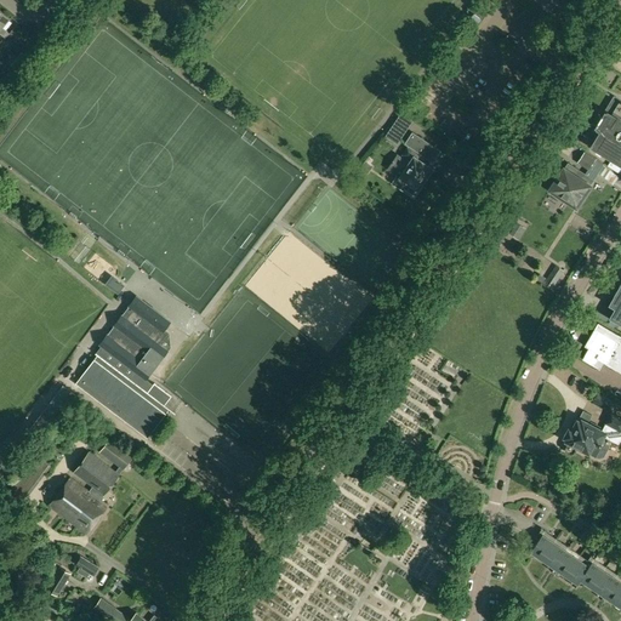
[(0,9),(0,29),(1,30),(0,32),(0,33),(6,39),(10,33),(4,28),(11,18),(0,9)]
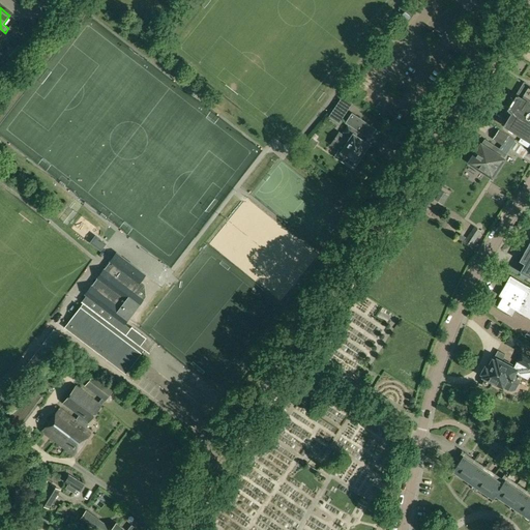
[(403,13),(402,15),(408,20),(409,19),(411,17),(405,11),(403,13)]
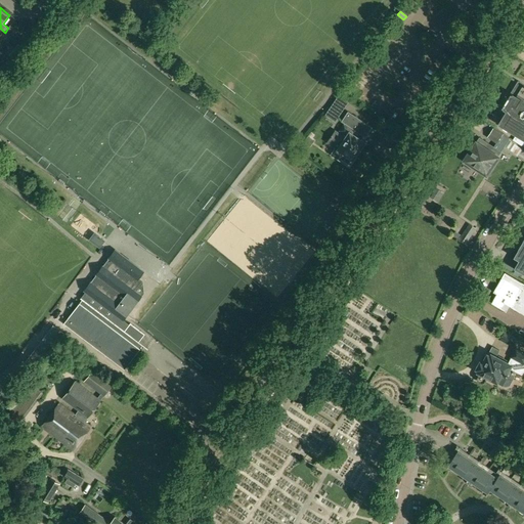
[(523,86),(523,85),(517,95),(513,93),(512,94),(511,93),(508,98),(505,103),(501,107),(507,111),(499,124),(523,138),(523,86)]
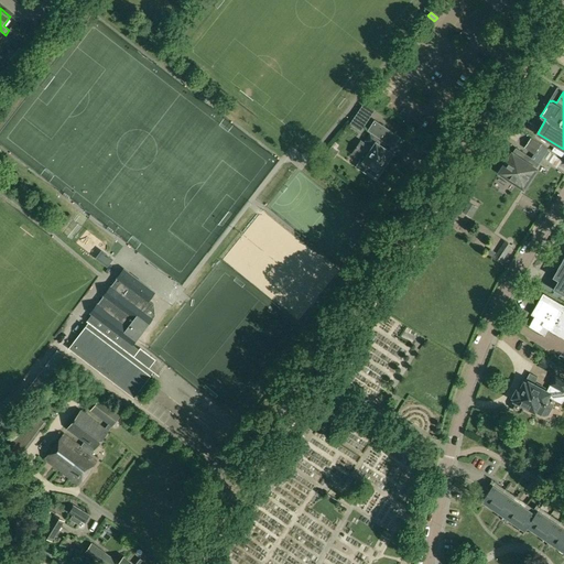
[(358,112),(351,121),(362,128),(368,119),(358,112)]
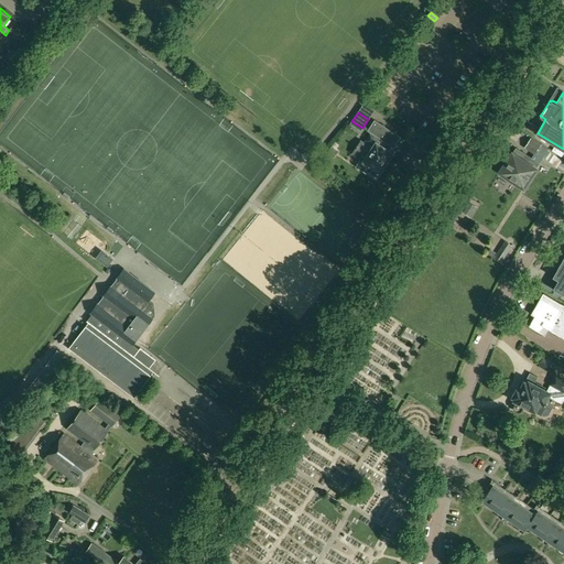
[(361,141),(353,153),(361,160),(364,161),(359,167),(366,173),(367,171),(375,176),(379,171),(380,172),(392,153),(390,152),(391,151),(392,151),(400,140),(399,139),(400,137),(373,119),(367,130),(371,133),(370,134),(370,133),(366,141),(373,147),(372,148),(361,141)]
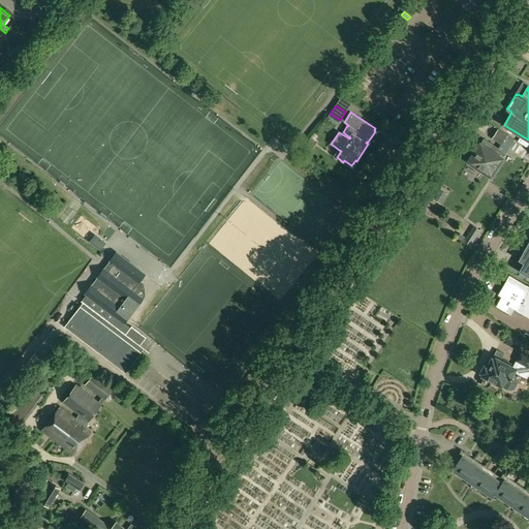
[(469,161),(491,176),(509,147),(523,156),(526,151),(498,129),(492,138),(500,145),(498,148),(484,138),(469,161)]
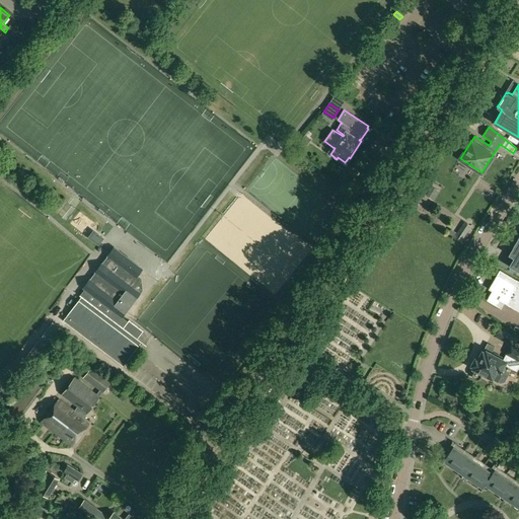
[(306,147),(299,142),(296,146),(303,151),(306,147)]
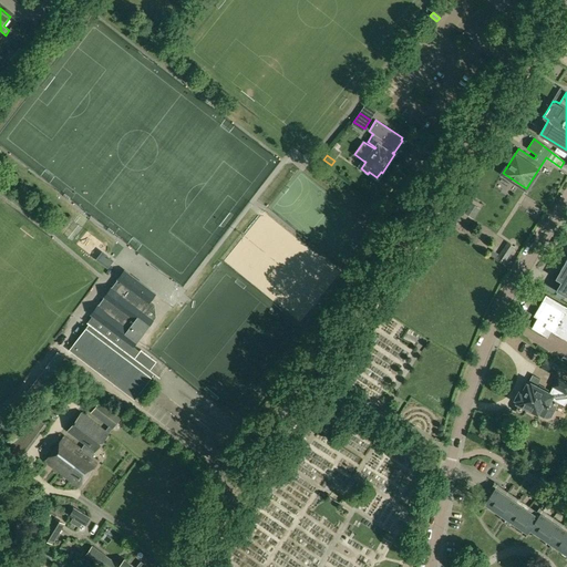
[(465,213),(473,218),(480,208),(472,204),(465,213)]
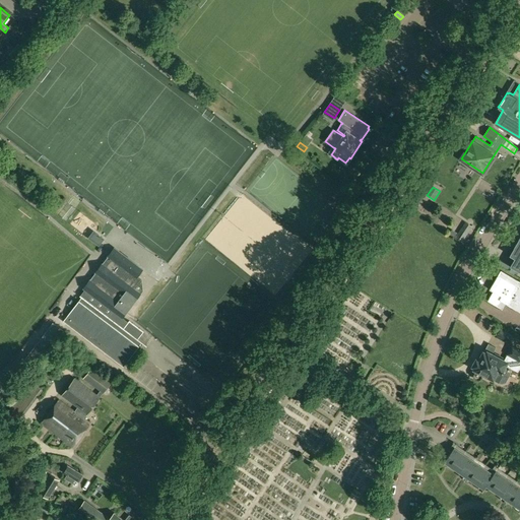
[(432,216),(431,219),(432,219),(431,220),(435,222),(443,230),(455,238),(456,236),(459,232),(454,229),(453,231),(445,225),(432,216)]
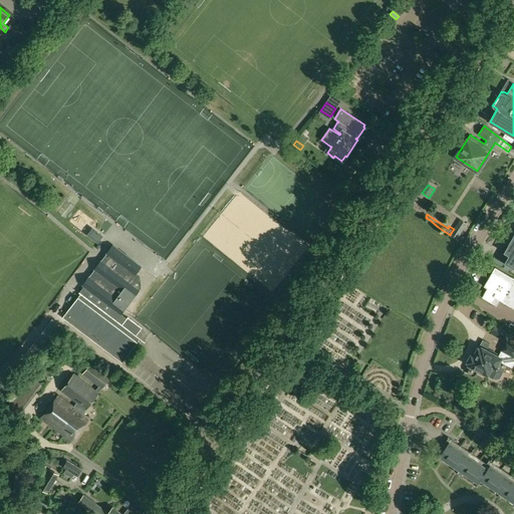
[(460,219),(454,229),(451,233),(458,238),(467,224),(460,219)]
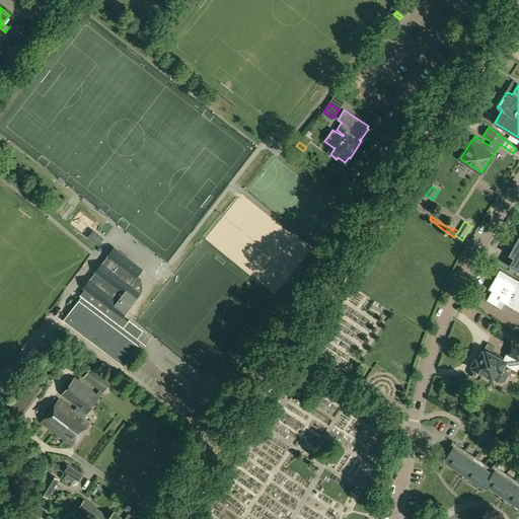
[(93,232),(89,237),(98,244),(102,238),(93,232)]
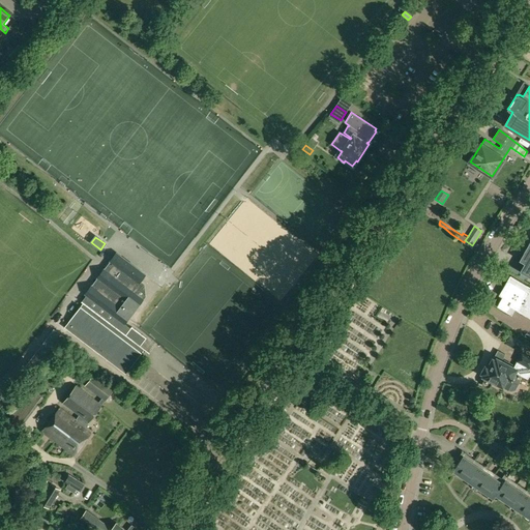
[(529,241),(524,253),(526,254),(524,258),(527,260),(520,271),(529,276),(529,241)]
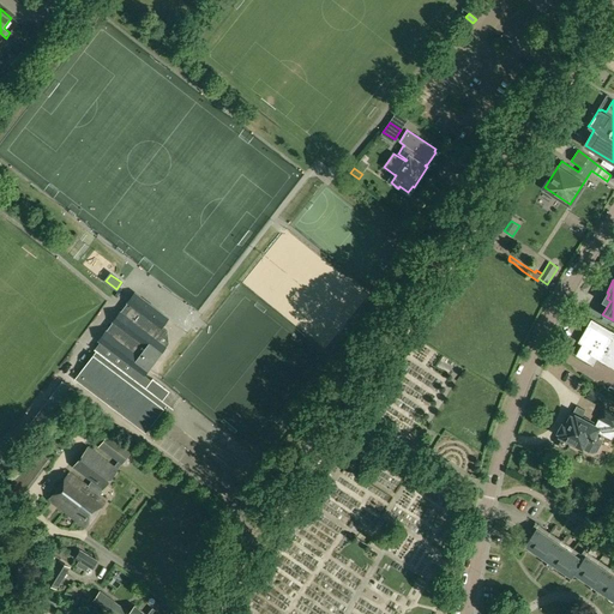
[(136,293),(98,341),(132,366),(144,375),(168,343),(168,337),(164,335),(163,330),(162,327),(168,318),(136,293)]
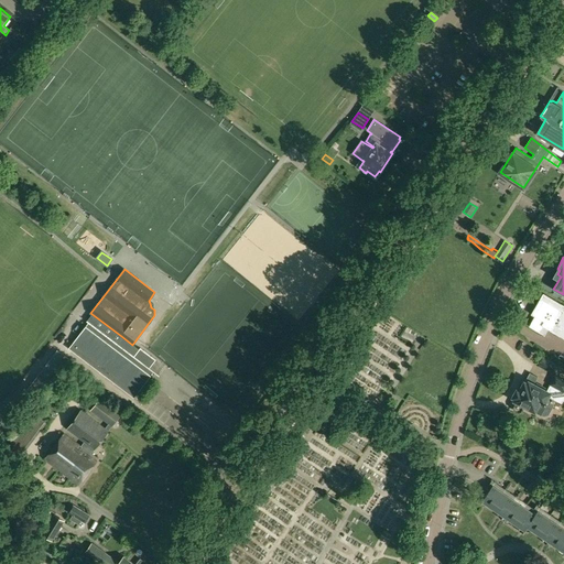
[(531,314),(537,317),(531,326),(544,334),(548,328),(563,337),(563,304),(543,293),(531,314)]
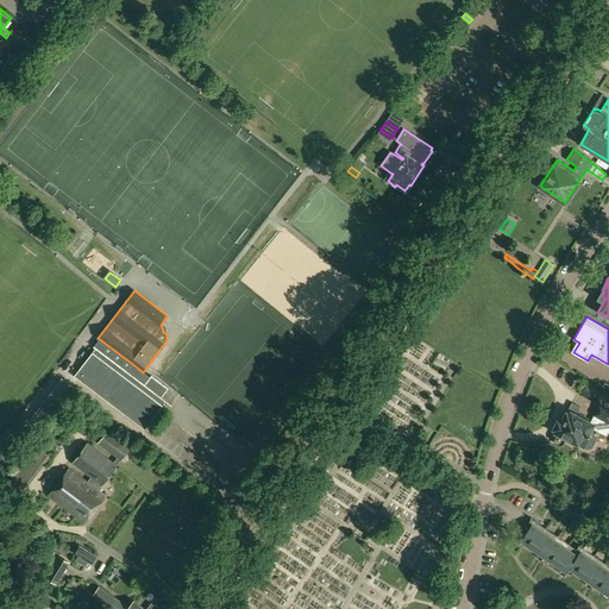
[(93,352),(74,376),(145,429),(163,406),(165,401),(171,406),(173,406),(162,397),(169,389),(151,376),(145,384),(94,346),(96,349),(93,352)]
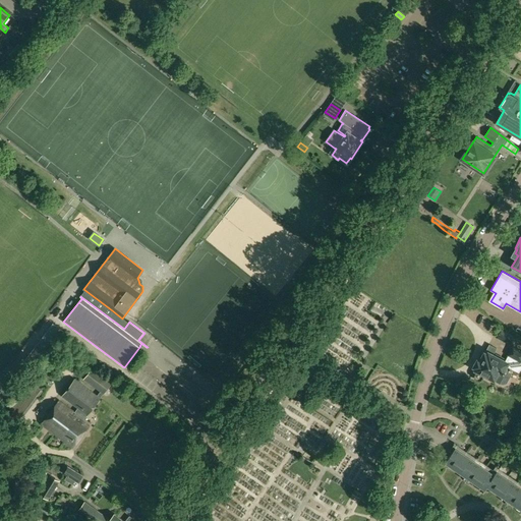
[(510,346),(515,338),(502,330),(497,339),(510,346)]
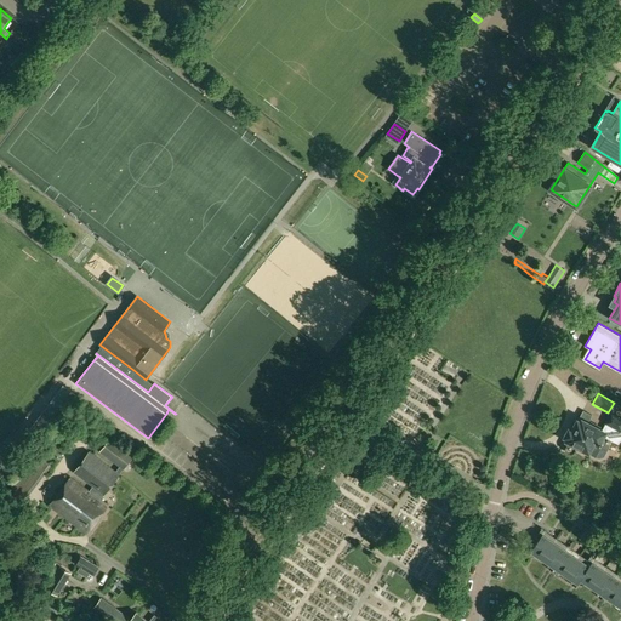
[(568,443),(565,448),(567,451),(571,454),(574,453),(577,446),(600,457),(604,456),(609,445),(603,442),(605,437),(619,444),(620,438),(620,419),(610,414),(605,423),(607,423),(602,433),(598,431),(599,427),(591,422),(590,425),(587,423),(592,415),(584,410),(573,431),(569,429),(565,437),(569,438),(567,443),(568,443)]
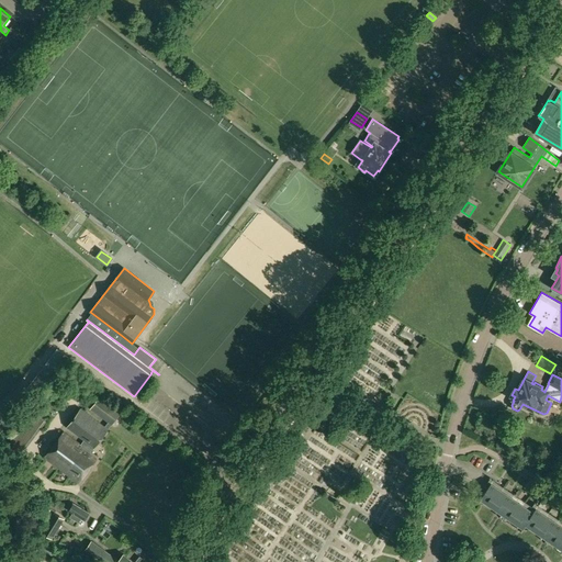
[(64,431),(44,458),(78,483),(98,458),(91,452),(109,429),(108,428),(111,425),(122,412),(100,395),(90,408),(108,422),(104,427),(81,408),(67,427),(85,439),(80,445),(64,431)]
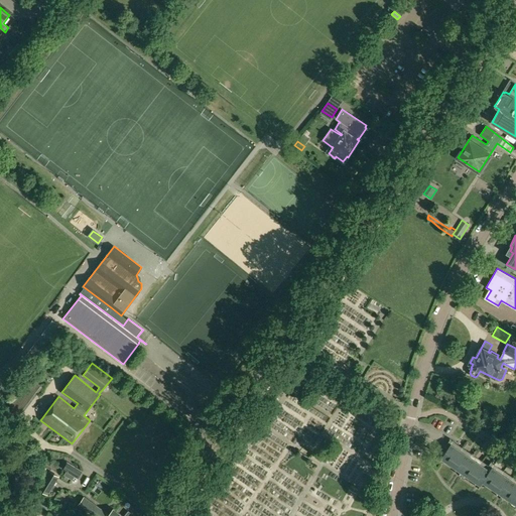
[(30,378),(21,390),(33,399),(42,387),(30,378)]
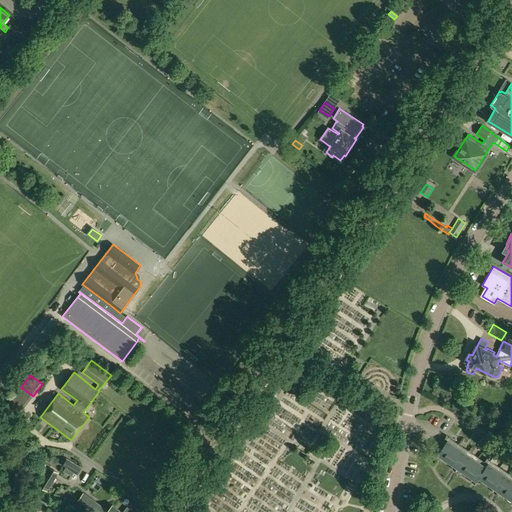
[(436,457),(438,459),(442,458),(452,465),(453,470),(457,473),(462,472),(470,477),(471,482),(474,484),(476,481),(479,482),(482,481),(492,488),(493,492),(498,495),(502,495),(511,501),(511,502),(511,479),(488,463),(486,466),(447,440),(436,457)]
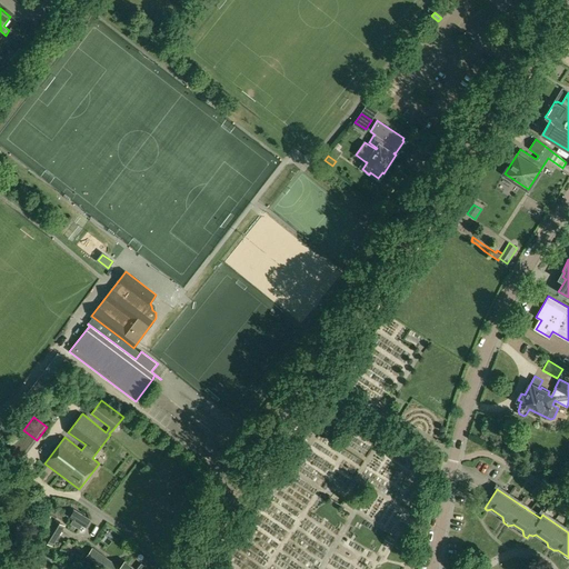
[(73,509),(69,518),(73,520),(71,523),(80,529),(82,526),(87,528),(91,519),(73,509)]
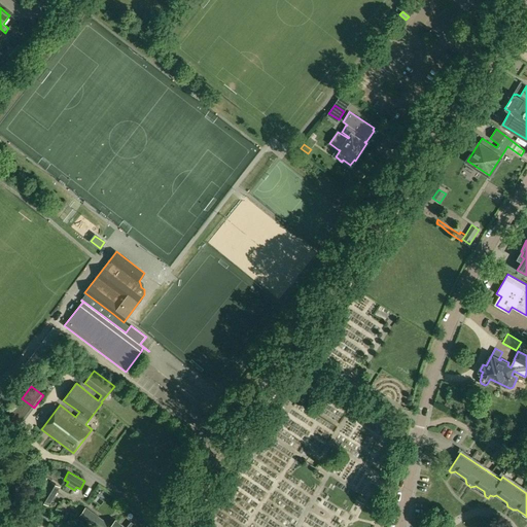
[(40,498),(39,499),(47,504),(48,506),(61,487),(60,487),(51,481),(50,481),(40,498)]
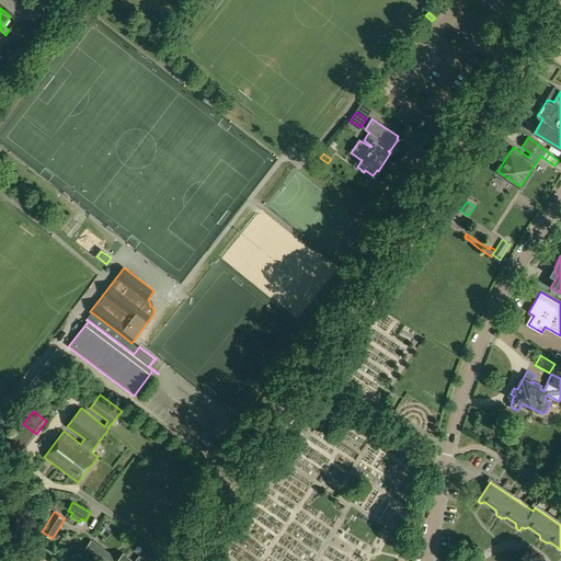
[(84,549),(92,554),(101,560),(114,560),(117,558),(91,540),(84,549)]
